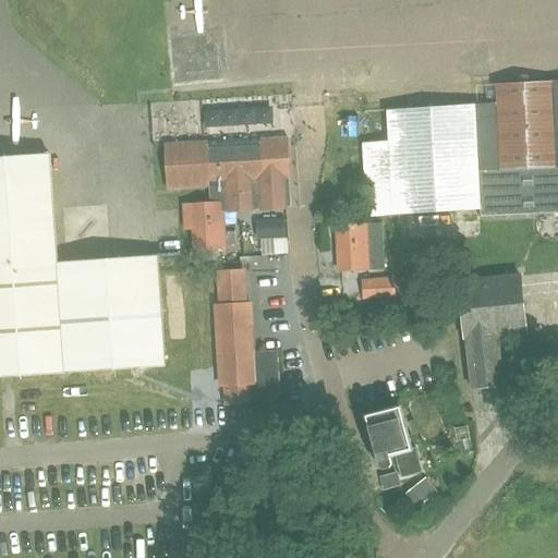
[(389,141),(363,143),(367,215),(480,208),(481,217),(557,211),(557,81),(496,84),(497,102),(475,104),(387,109),(389,141)]
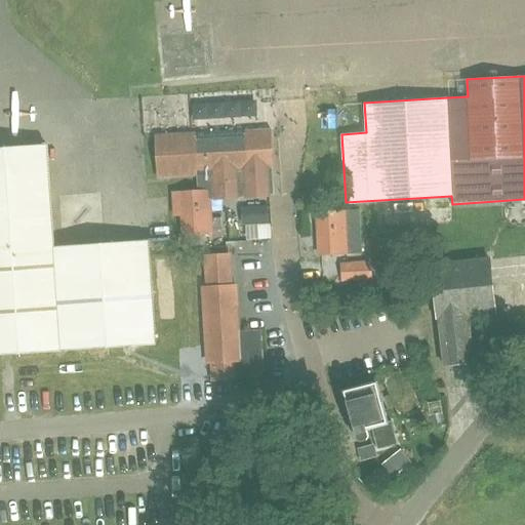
[(195,132),(156,135),(159,176),(196,174),(197,191),(209,190),(210,198),(213,197),(213,199),(239,197),(239,196),(245,195),(245,197),(270,195),(270,194),(274,194),(272,168),(273,168),(271,127),(245,129),(195,132)]
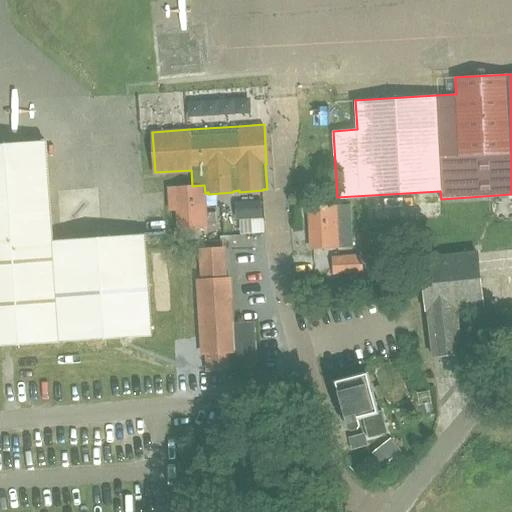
[(45,142),(0,145),(0,345),(59,341),(55,297),(52,240),(45,142)]
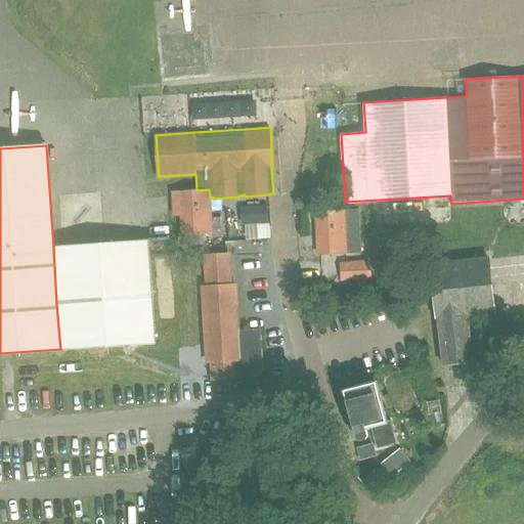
[(197,190),(172,192),(174,215),(181,214),(182,232),(212,230),(210,198),(209,189),(197,190)]
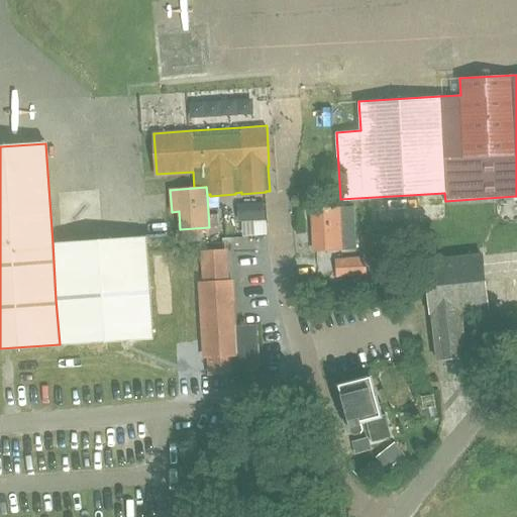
[(264,203),(239,204),(239,222),(251,221),(265,221),(264,203)]
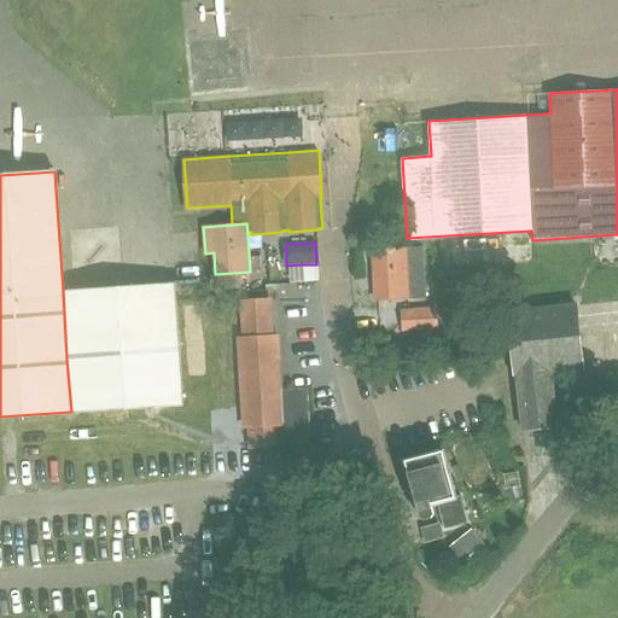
[(424,249),(373,251),(375,299),(427,297),(424,249)]
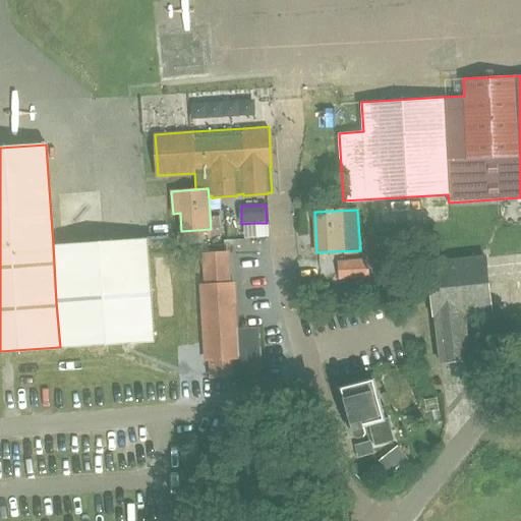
[(267,223),(253,223),(254,237),(267,237),(267,223)]
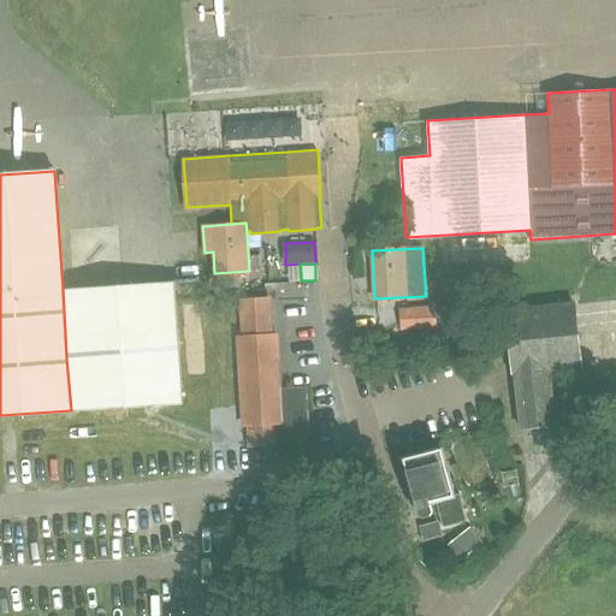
[(173,282),(63,289),(66,357),(71,410),(182,403),(178,353),(173,282)]
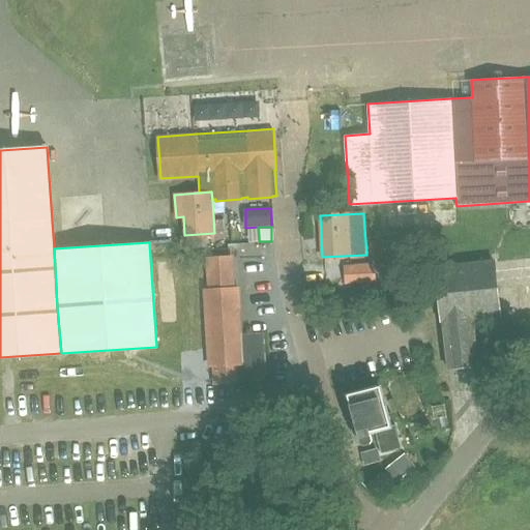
[(211,288),(207,289),(211,365),(214,365),(215,383),(265,380),(263,332),(241,333),(238,287),(233,287),(232,256),(209,257),(211,288)]
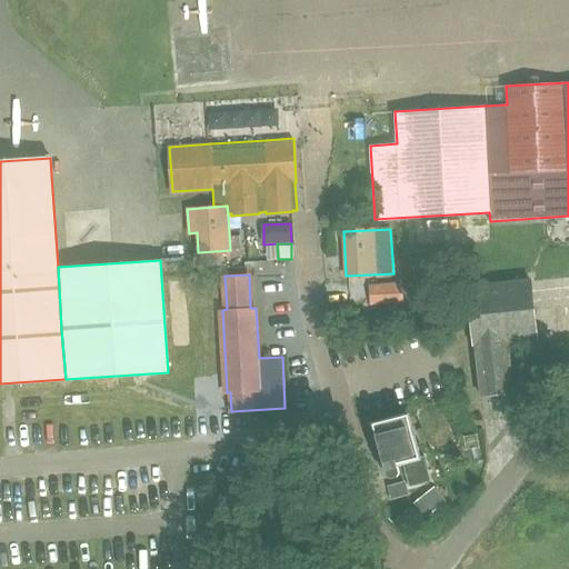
[(531,280),(468,288),(475,352),(478,351),(483,403),(515,400),(508,342),(538,339),(531,280)]
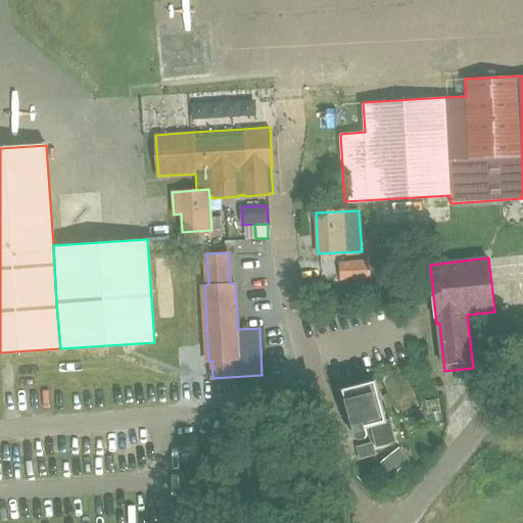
[(369,262),(340,263),(341,279),(369,278),(369,262)]
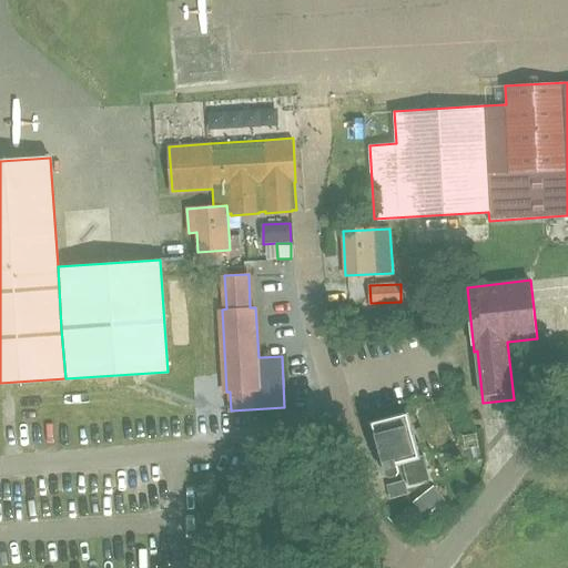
[(407,414),(373,424),(386,476),(389,478),(397,476),(398,473),(396,464),(402,463),(408,487),(429,482),(423,455),(418,456),(407,414)]
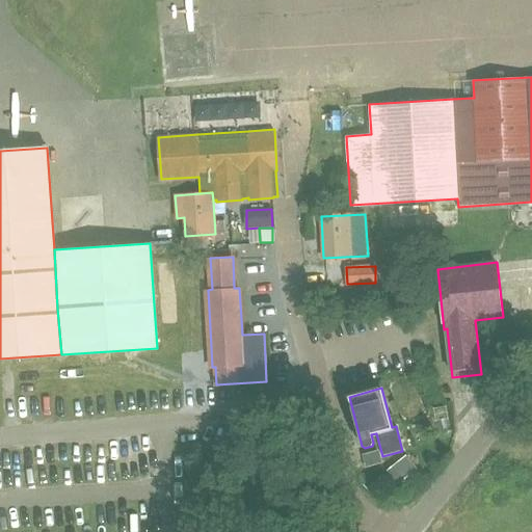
[(406,455),(387,471),(397,485),(417,470),(406,455)]
